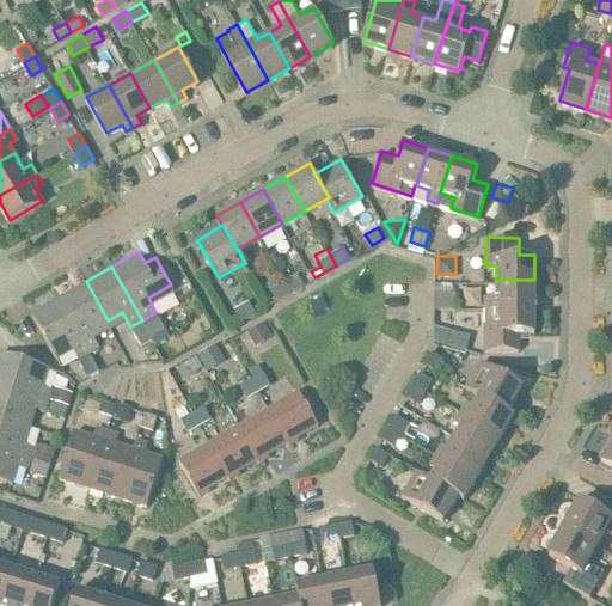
[(298,273),(286,280),(292,291),(304,283),(298,273)]
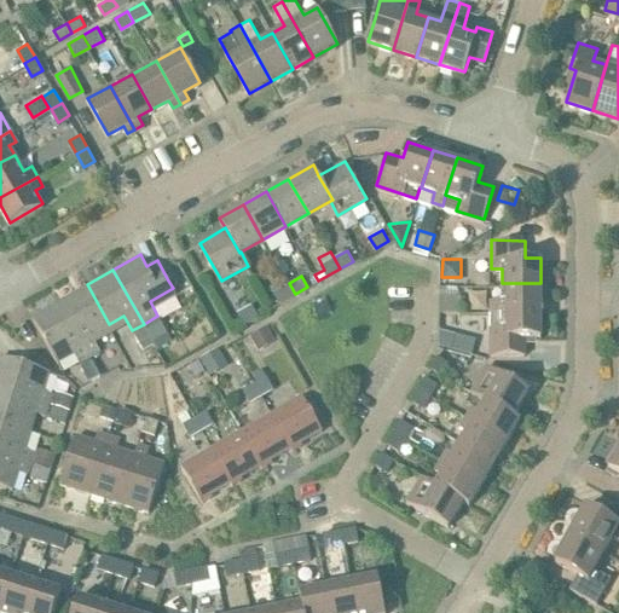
[(295,294),(289,283),(275,290),(281,302),(295,294)]
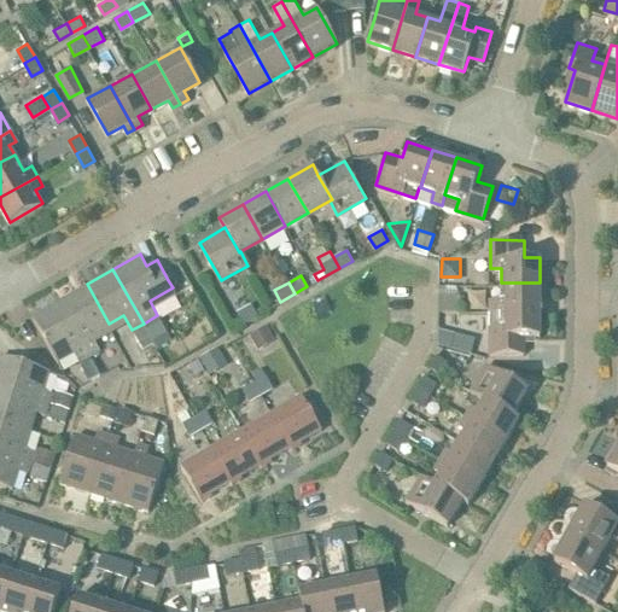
[(540,283),(501,283),(501,298),(489,298),(489,309),(501,309),(540,308),(540,283)]
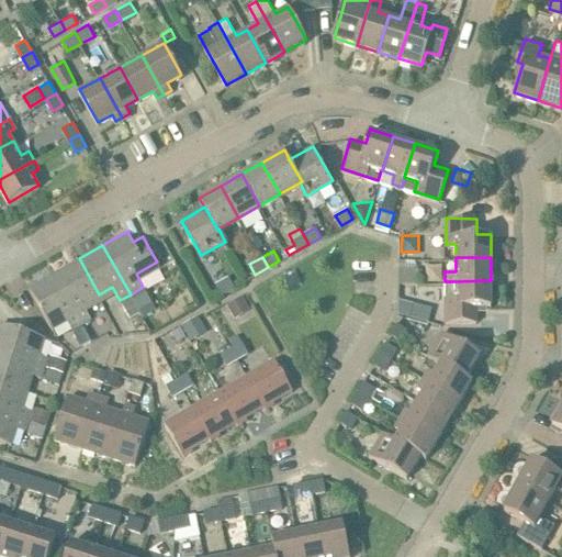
[(54,273),(81,321),(90,316),(82,303),(99,294),(79,258),(54,273)]
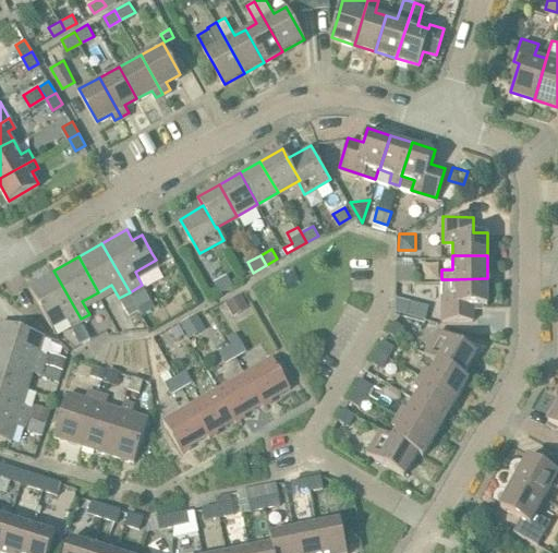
[(414,265),(396,265),(396,279),(414,279),(414,265)]
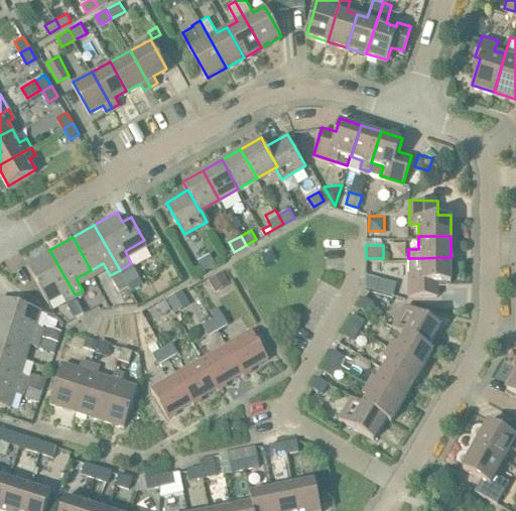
[(75,294),(49,250),(27,263),(46,296),(59,289),(66,300),(75,294)]
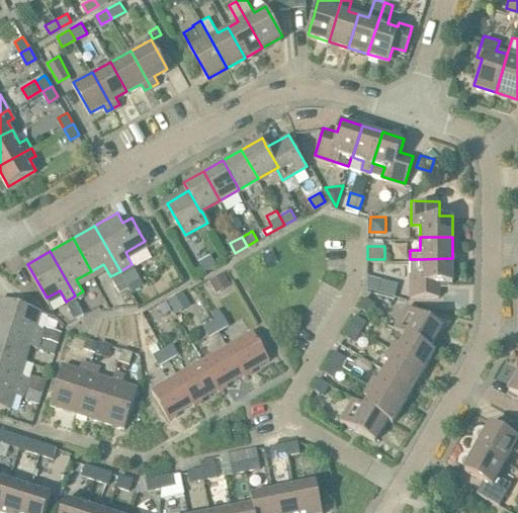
[(203,270),(216,263),(210,254),(198,260),(203,270)]
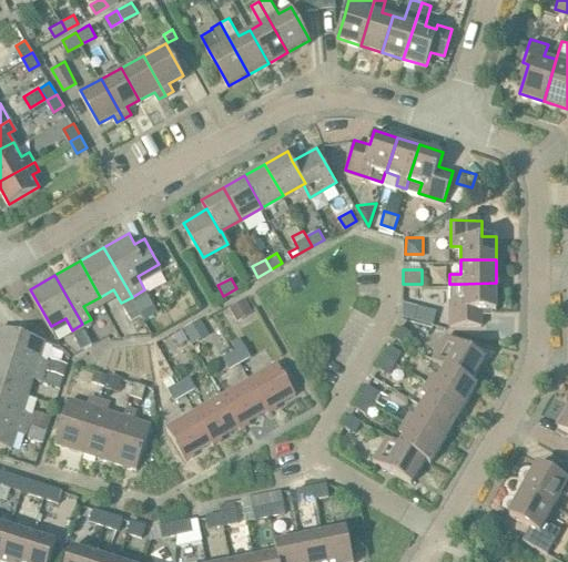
[(496,307),(496,283),(460,284),(449,284),(449,298),(450,298),(450,323),(482,323),(482,307),(496,307)]
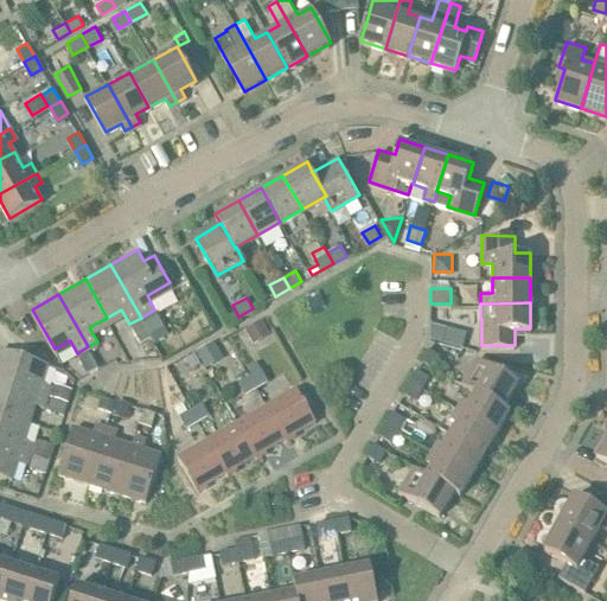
[(154,313),(144,320),(152,334),(164,327),(154,313)]
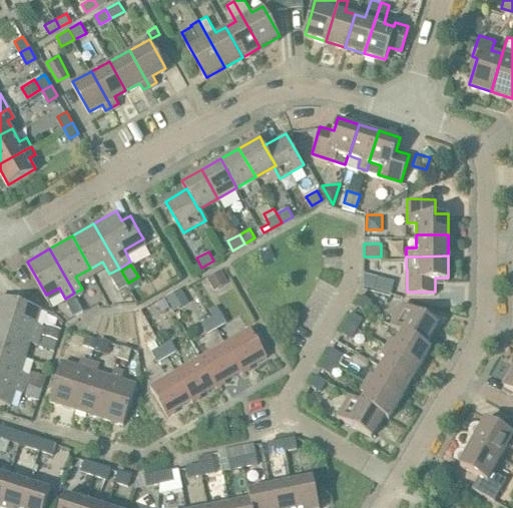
[(221,268),(206,276),(213,289),(228,281),(221,268)]
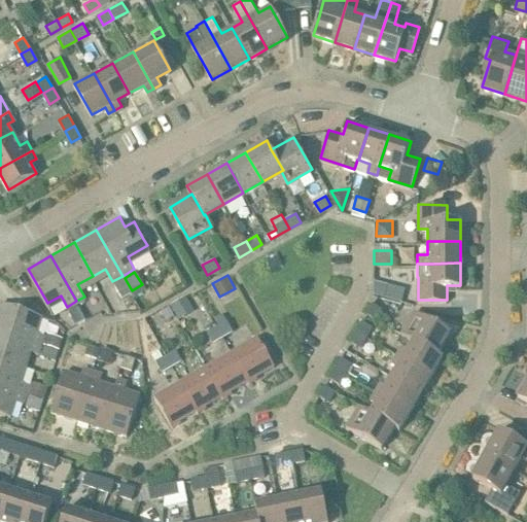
[(132,290),(125,278),(114,284),(123,297),(132,290)]
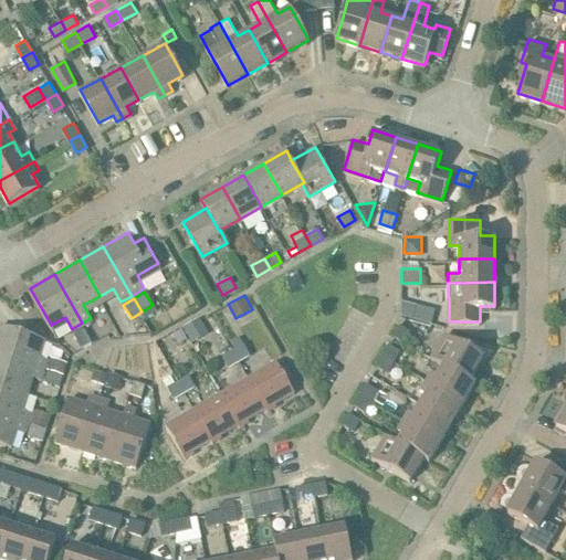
[(401,299),(401,313),(413,314),(413,306),(409,300),(401,299)]
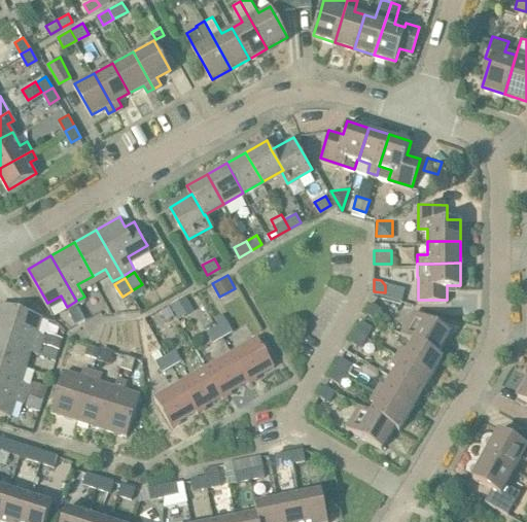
[(184,293),(170,302),(179,316),(194,308),(185,296),(184,293)]
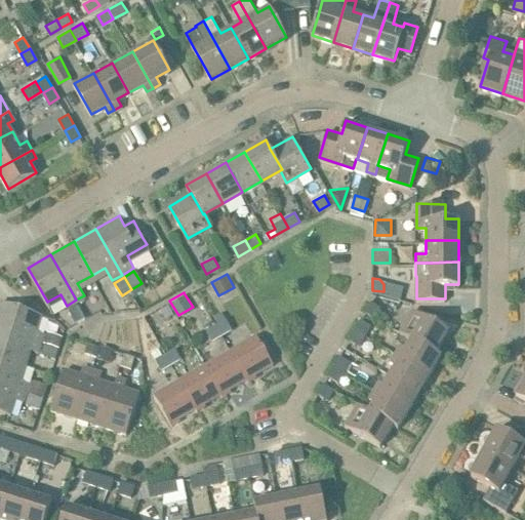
[(88,298),(79,304),(86,315),(94,311),(88,298)]
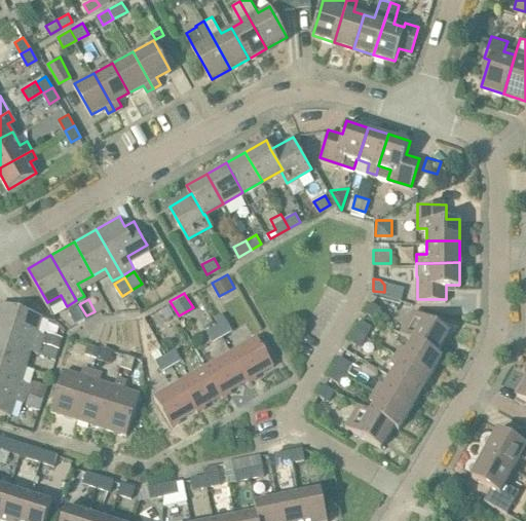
[(0,300),(0,328),(42,342),(45,332),(32,328),(37,312),(0,300)]
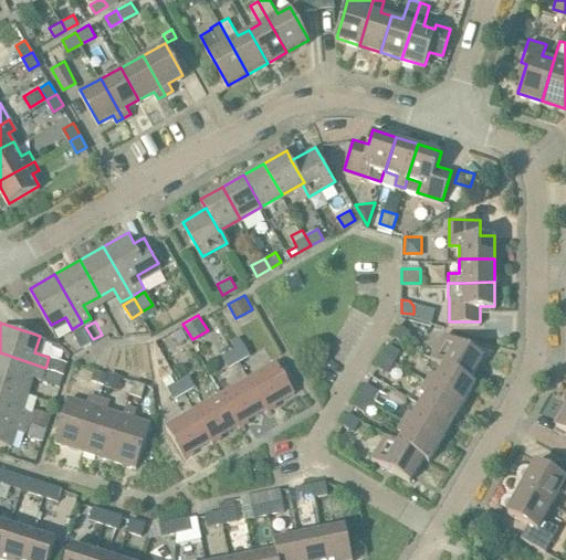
[(395,335),(405,340),(410,329),(401,324),(395,335)]
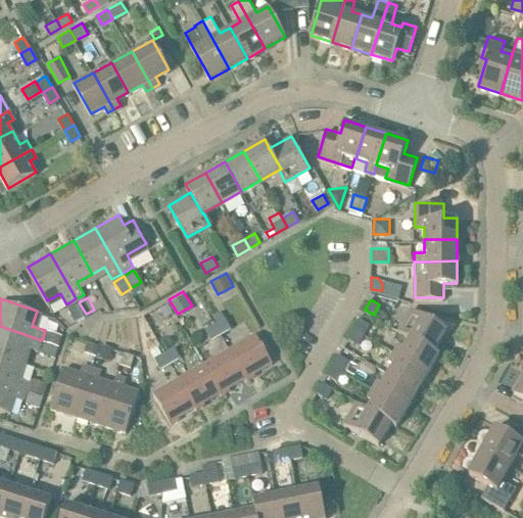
[(86,314),(79,302),(67,309),(75,321),(86,314)]
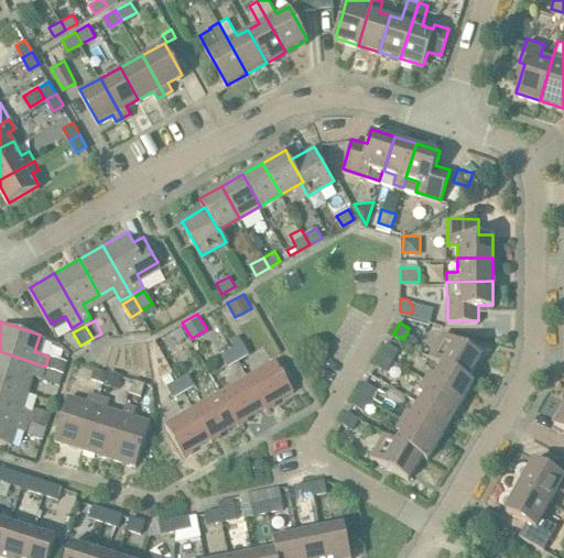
[(183,326),(171,332),(177,346),(190,338),(183,326)]
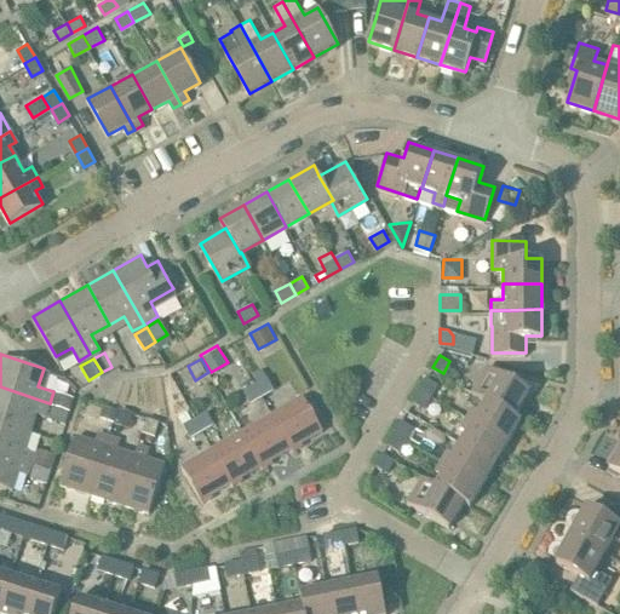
[(487,365),(475,385),(472,390),(487,399),(515,414),(529,389),(487,365)]
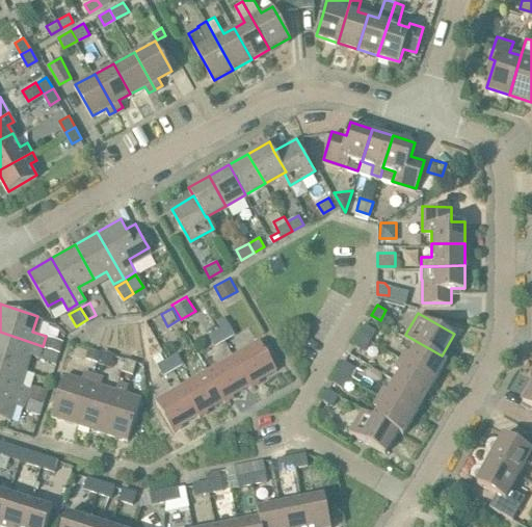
[(224,315),(217,319),(221,325),(229,321),(224,315)]
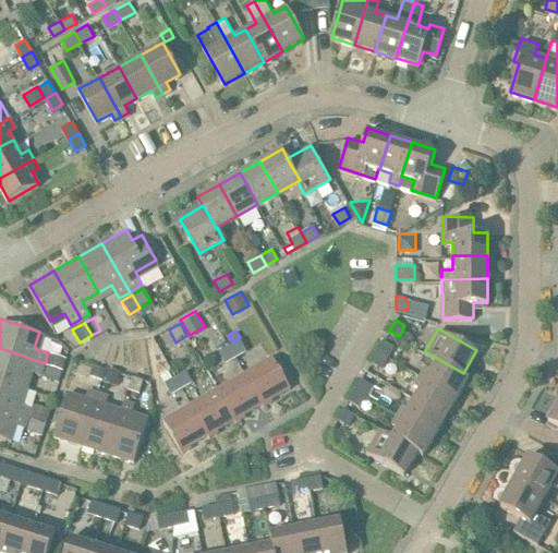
[(378,349),(387,355),(393,344),(384,338),(378,349)]
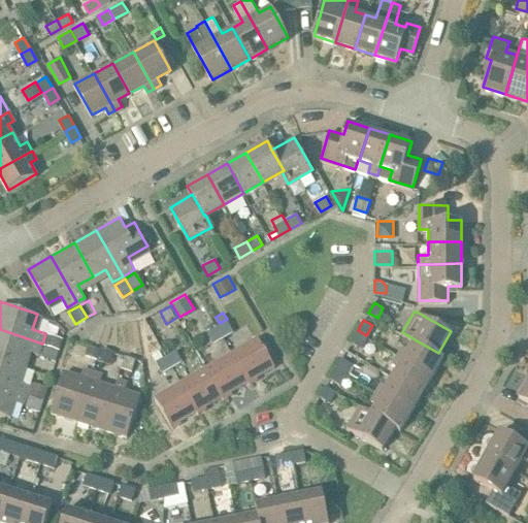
[(212,341),(222,335),(217,326),(213,321),(204,327),(212,341)]
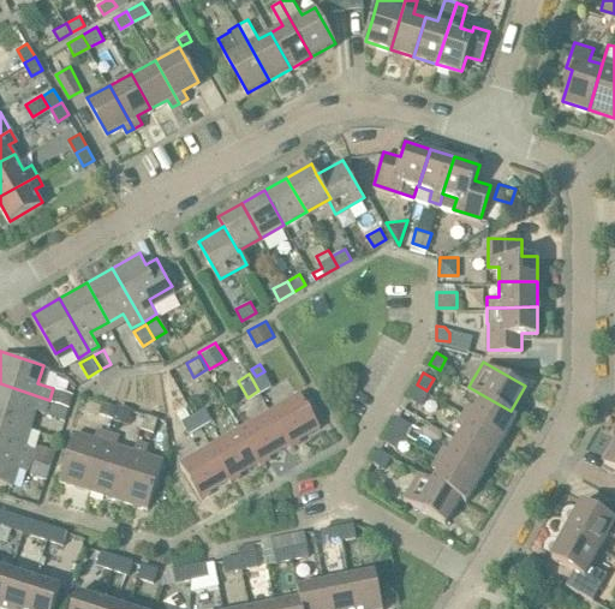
[(252,380),(258,390),(270,384),(263,374),(252,380)]
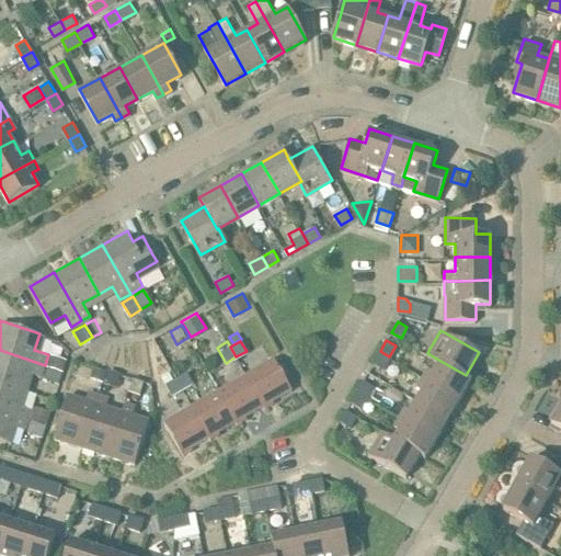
[(0,379),(23,387),(29,371),(42,375),(45,365),(0,350),(0,379)]
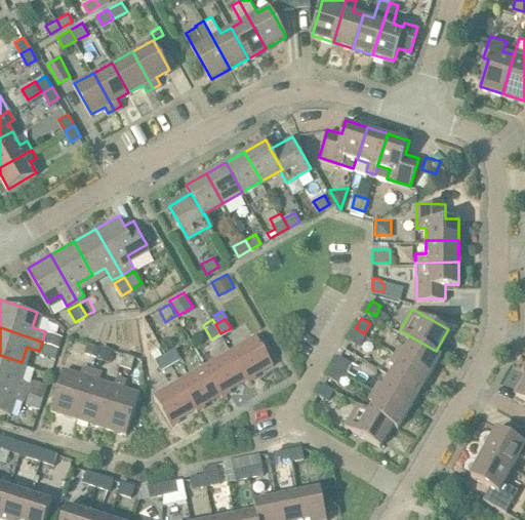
[(364,333),(356,328),(350,338),(359,344),(364,333)]
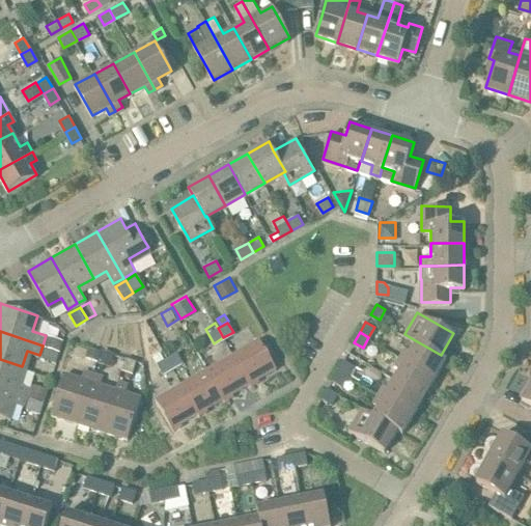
[(45,344),(46,344),(60,349),(63,338),(48,333),(45,344)]
